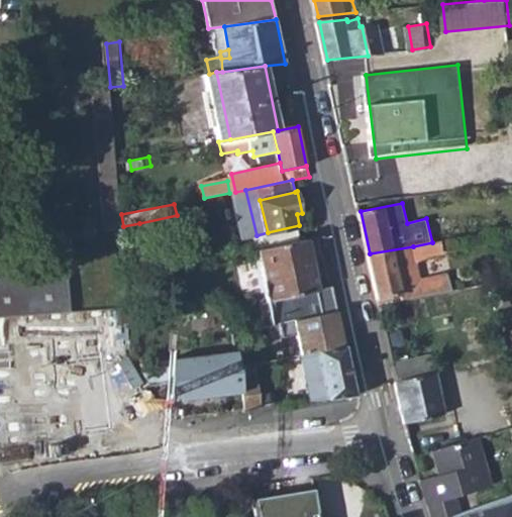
[(302,240),(299,225),(268,232),(271,248),(302,240)]
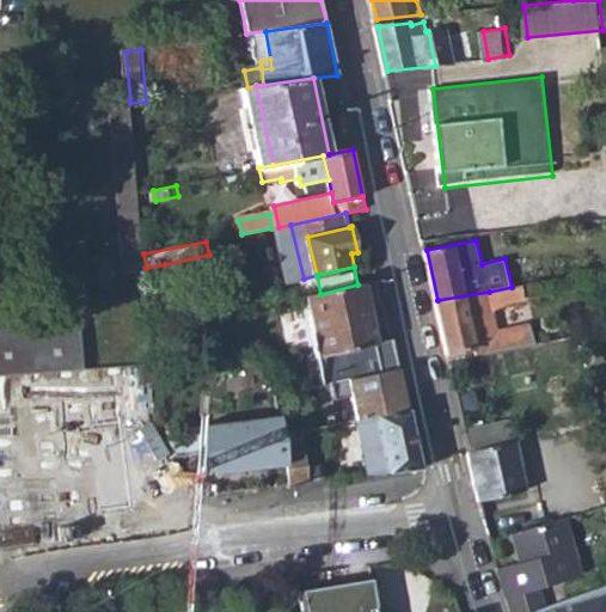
[(320,294),(307,297),(326,385),(334,383),(401,367),(393,338),(377,342),(363,283),(357,285),(320,294)]
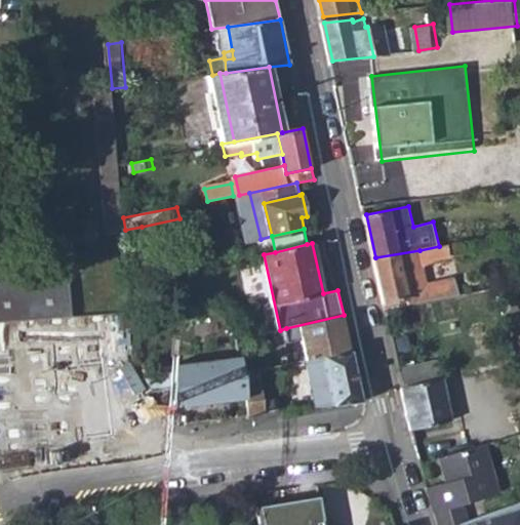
[(386,304),(408,297),(409,305),(431,300),(428,287),(420,250),(375,257),(386,304)]
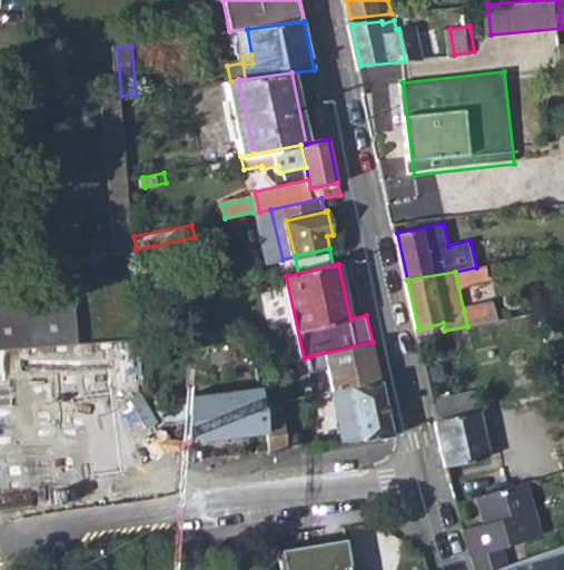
[(78,303),(0,310),(0,351),(81,344),(78,303)]
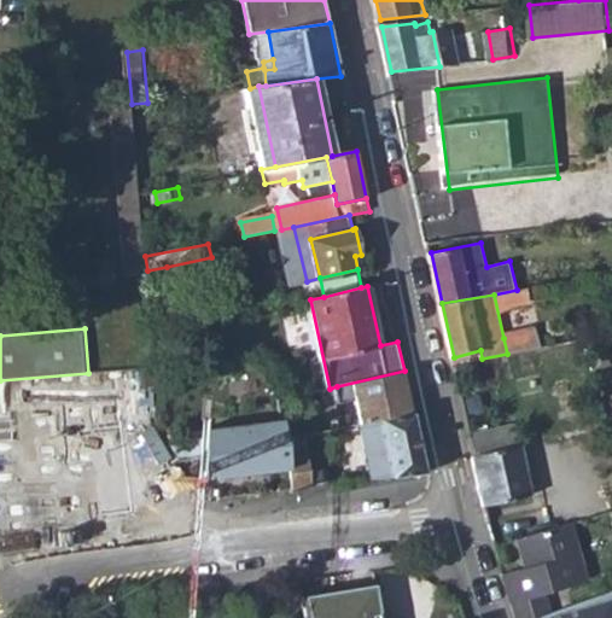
[(535,332),(519,334),(523,350),(538,347),(535,332)]
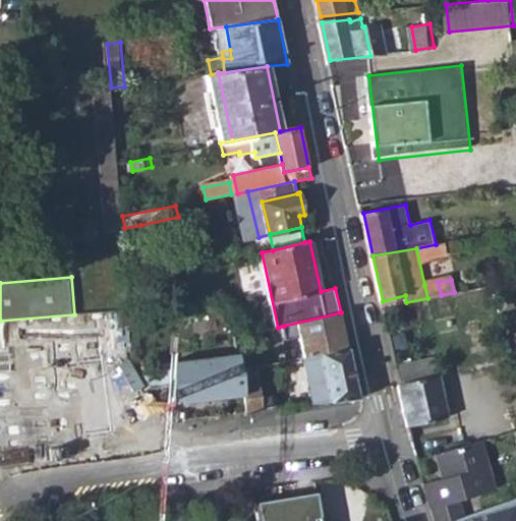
[(438,282),(424,285),(427,298),(441,295),(438,282)]
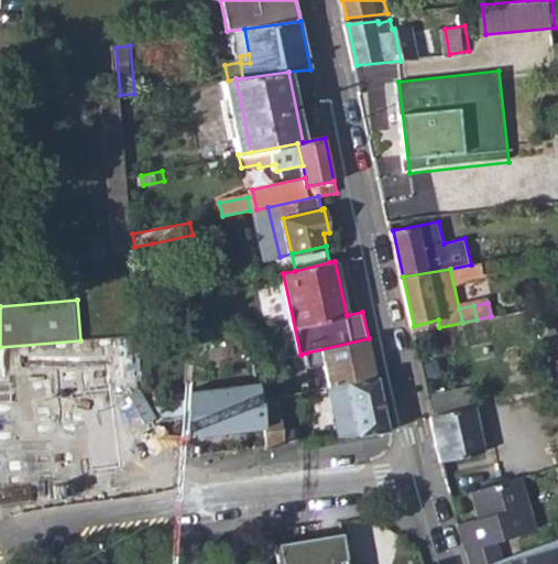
[(330,388),(376,379),(369,338),(307,353),(312,369),(327,366),(330,388)]
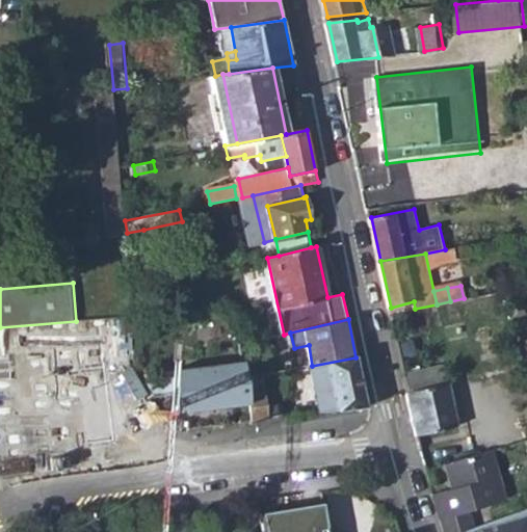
[(146,325),(135,326),(136,339),(148,338),(146,325)]
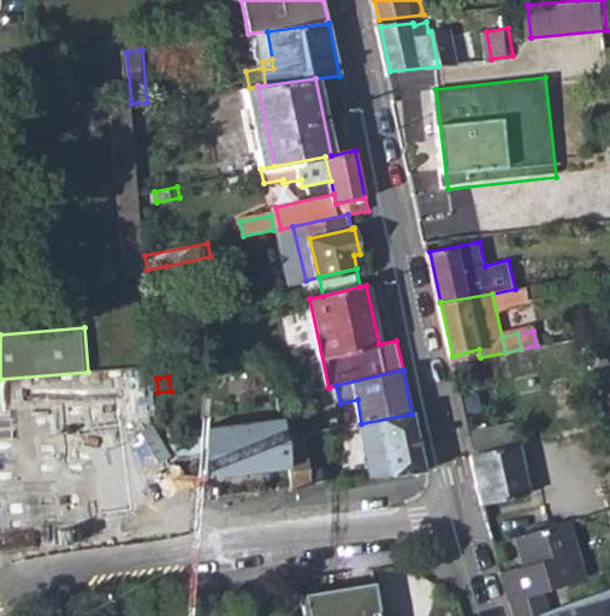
[(412,414),(361,424),(373,480),(422,471),(412,414)]
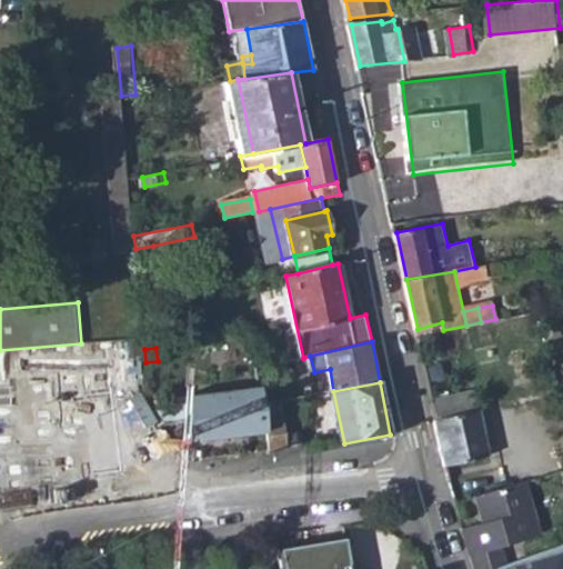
[(261,389),(189,398),(190,409),(191,418),(195,442),(268,432),(265,422),(261,389)]
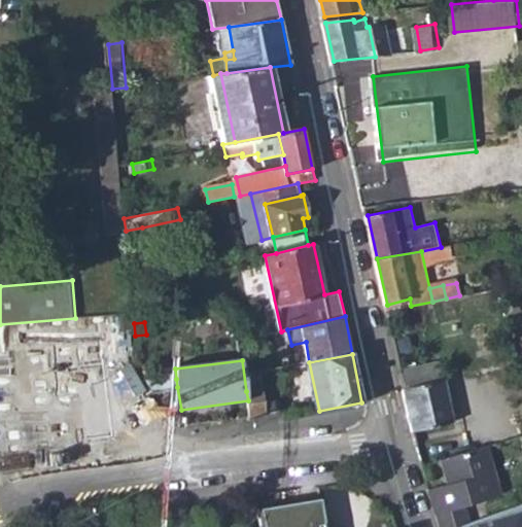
[(415,432),(456,421),(443,363),(425,367),(402,373),(415,432)]
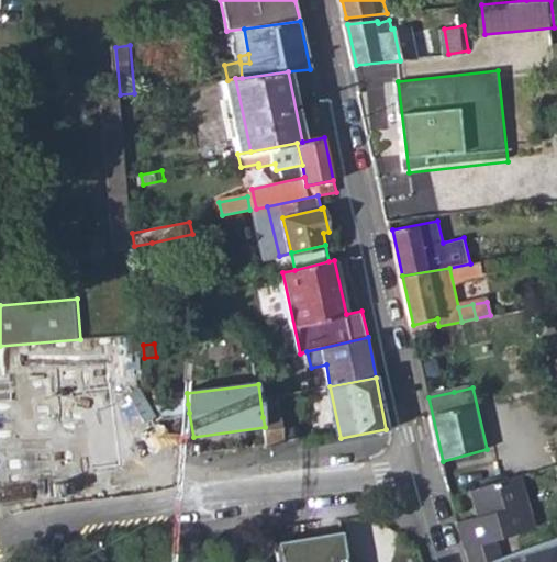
[(189,413),(188,404),(178,405),(178,401),(156,403),(164,416),(189,413)]
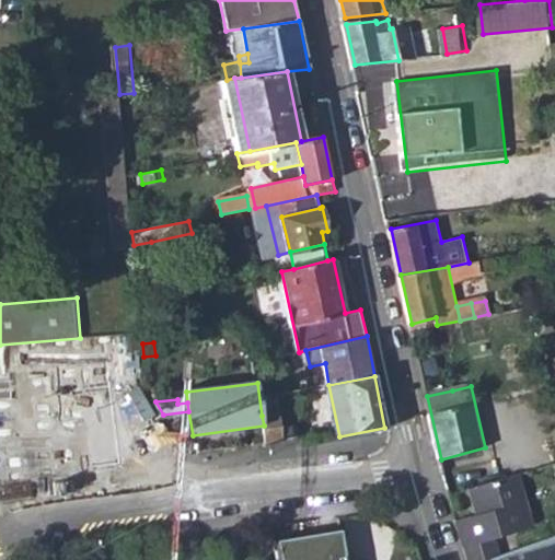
[(281,413),(262,416),(264,426),(266,445),(286,443),(281,413)]
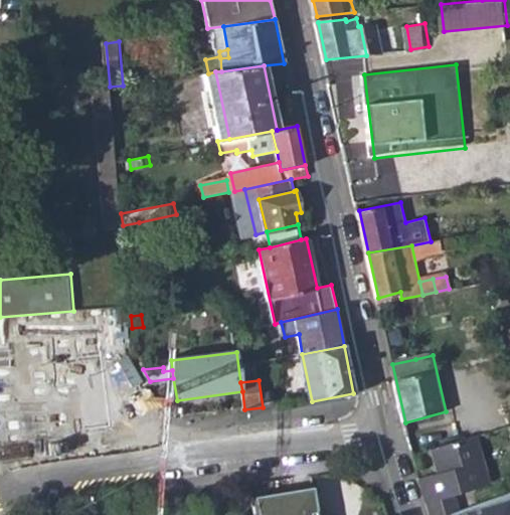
[(102,409),(130,412),(132,396),(104,393),(102,409)]
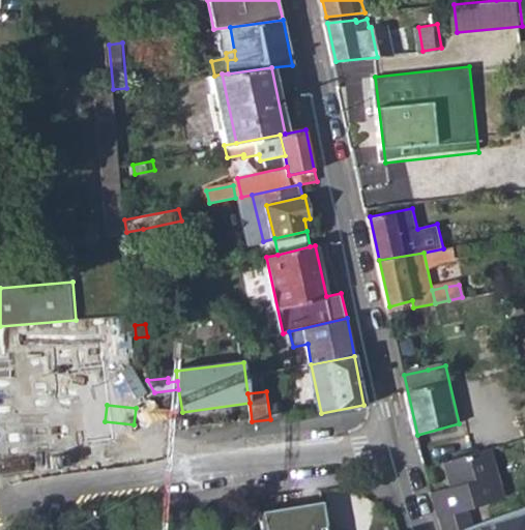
[(0,474),(145,461),(141,424),(104,428),(103,408),(76,410),(78,429),(34,433),(36,447),(0,450),(0,474)]
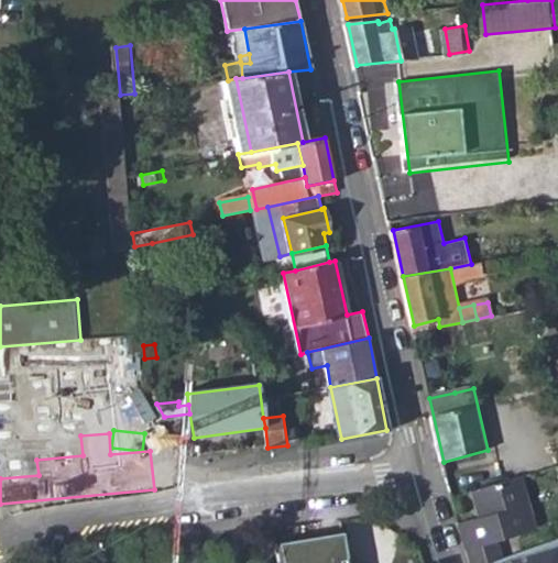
[(498,539),(536,528),(522,475),(472,490),(481,517),(461,523),(468,548),(498,539)]
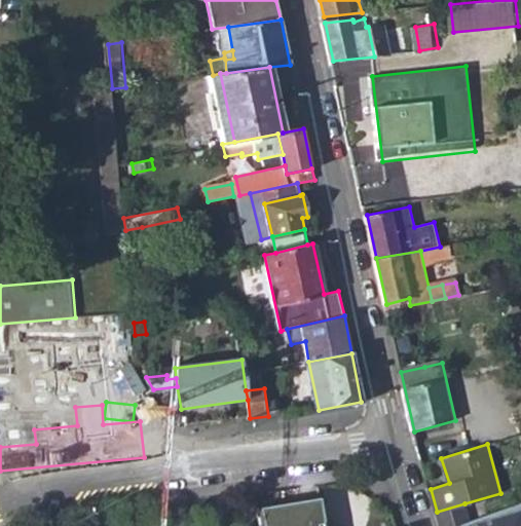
[(326,525),(323,498),(263,508),(265,525),(326,525)]
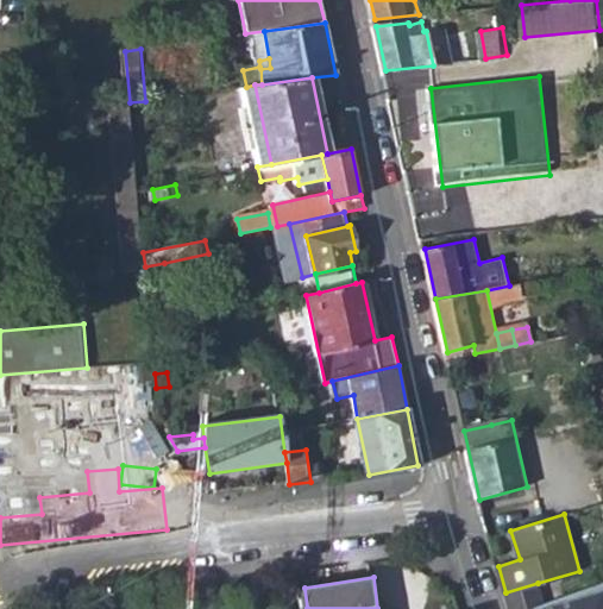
[(506,592),(509,608),(533,608),(545,606),(538,583),(506,592)]
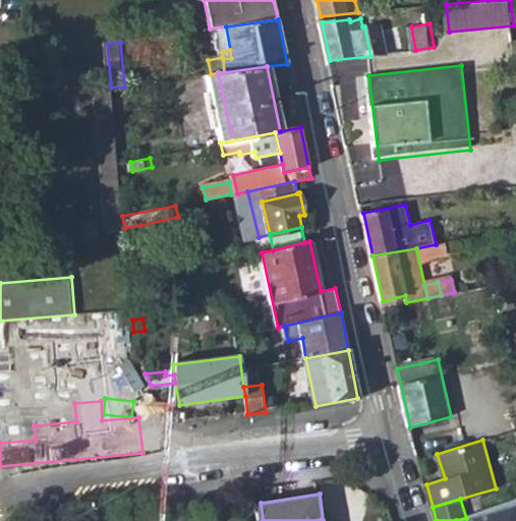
[(515,500),(466,518),(456,520),(515,520),(515,500)]
